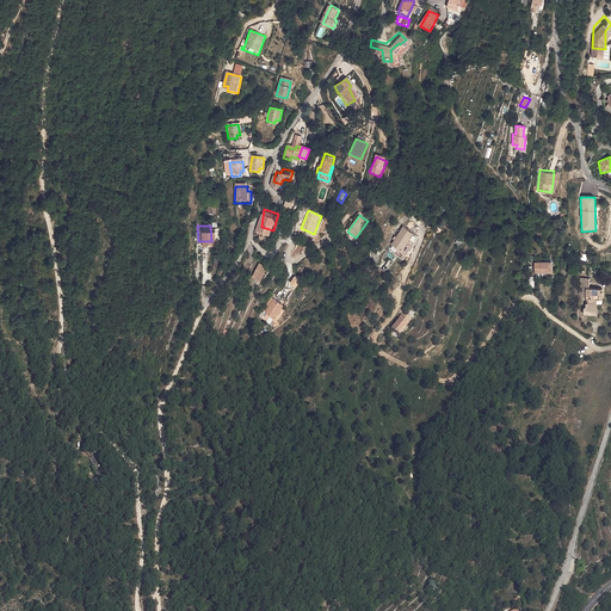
[(402,259),(418,238),(403,227),(388,248),(402,259)]
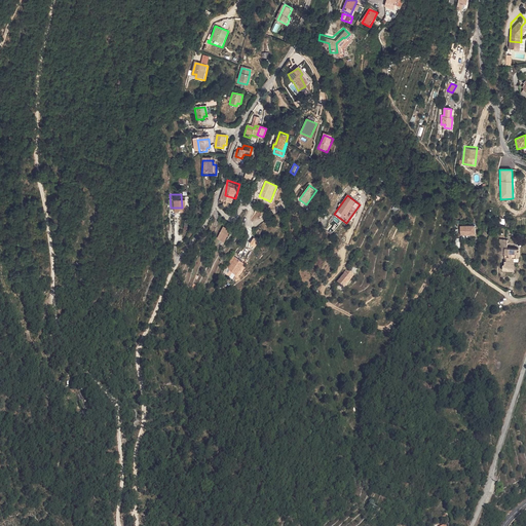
[(475,223),(459,224),(460,233),(476,232),(475,223)]
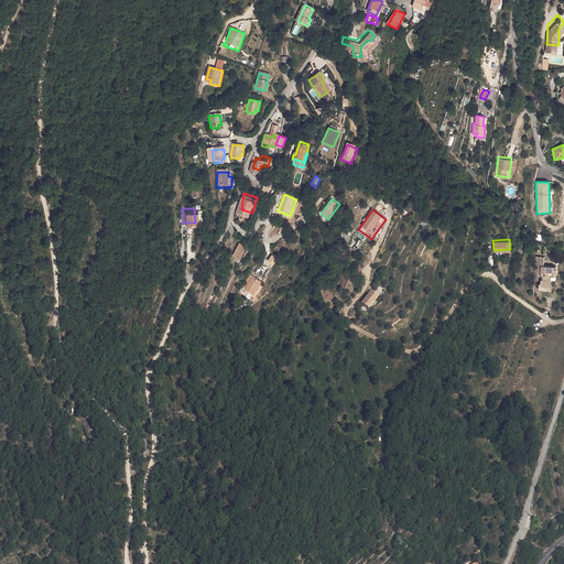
[(234,256),(238,258),(243,245),(239,242),(237,248),(234,256)]
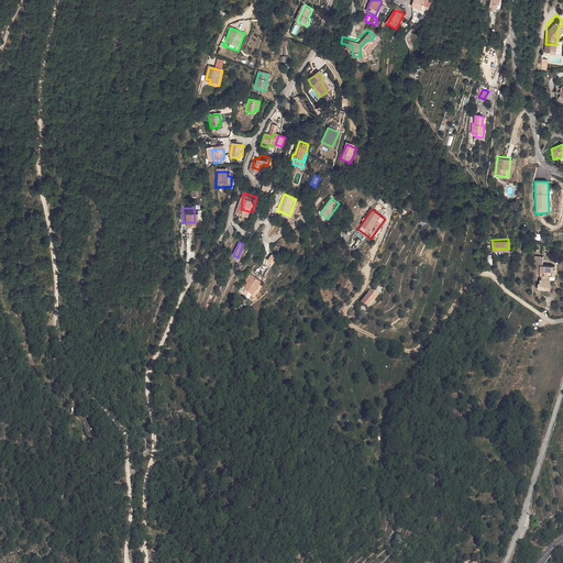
[(541,276),(541,280),(540,280),(539,282),(539,286),(540,287),(550,288),(551,286),(552,278),(551,277),(550,277),(551,274),(554,274),(555,273),(556,264),(544,263),(544,254),(536,253),(534,269),(542,269),(541,273),(543,273),(543,277),(541,276)]
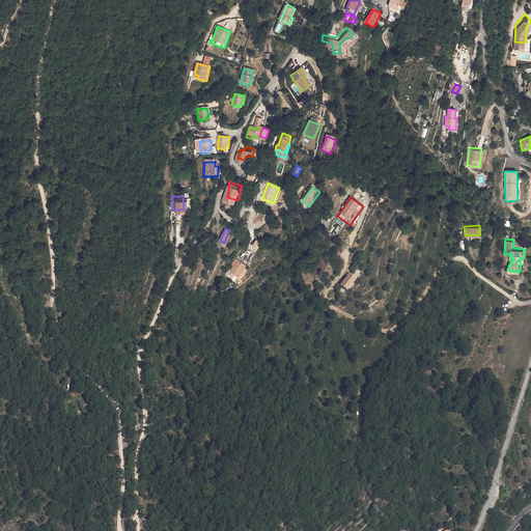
[(230,264),(232,267),(225,275),(234,283),(247,269),(235,258),(230,264)]
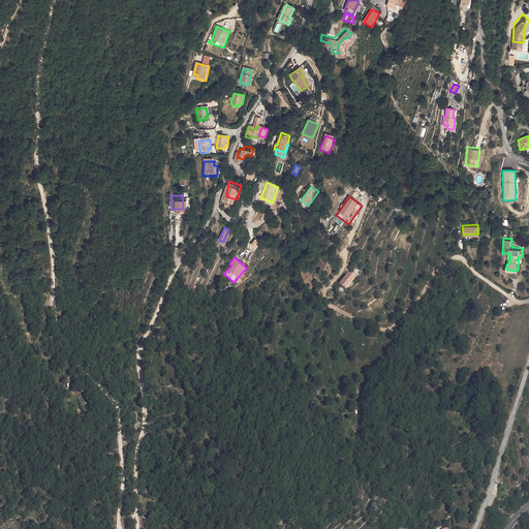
[(349,273),(347,277),(348,278),(341,286),(348,291),(355,282),(351,279),(353,276),(349,273)]
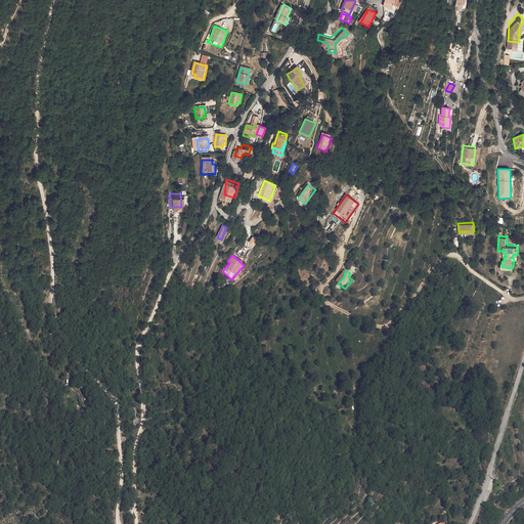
All buildings are outlined.
